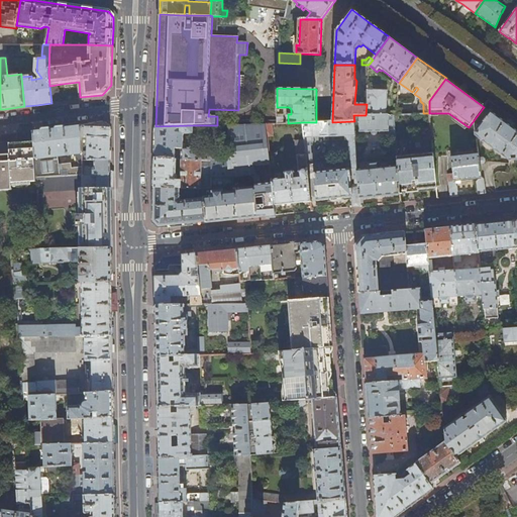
[(368,90),(367,104),(366,115),(387,114),(387,90),(368,90)]
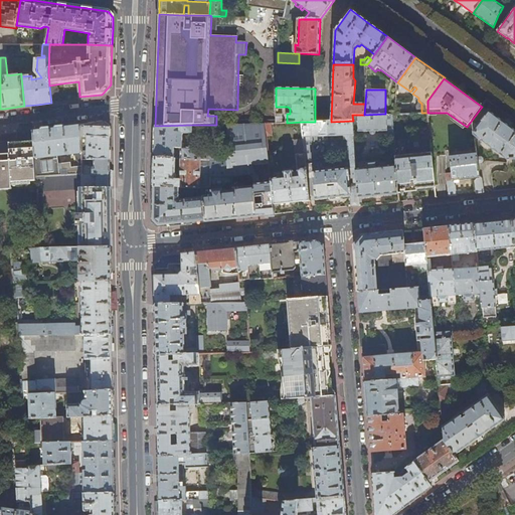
[(487,99),(482,106),(487,109),(492,102),(487,99)]
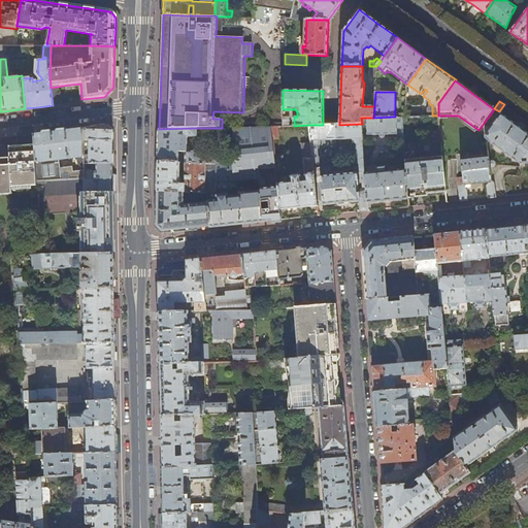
[(520,163),(527,162),(527,133),(521,128),(501,113),(490,129),(485,125),(487,138),(520,163)]
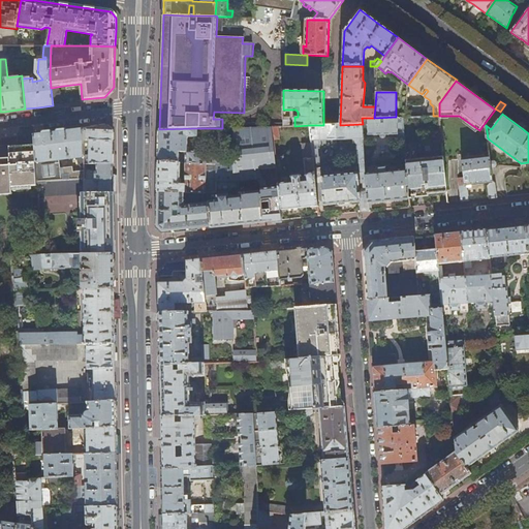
[(429,194),(447,192),(439,116),(433,116),(403,117),(404,130),(407,169),(409,198),(412,198),(412,195),(416,195),(416,197),(426,196),(429,196),(429,194)]
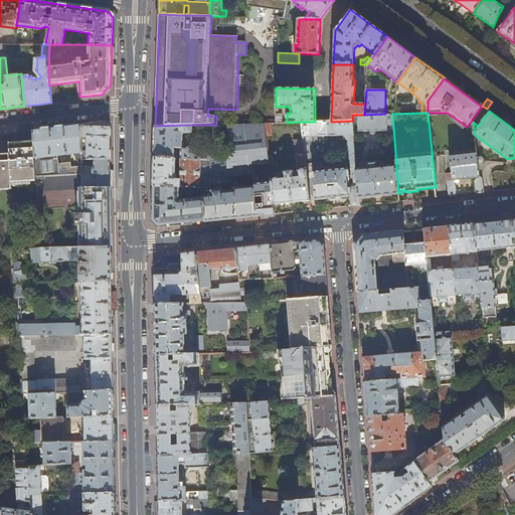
[(387,128),(393,127),(392,114),(385,114),(364,115),(352,115),(353,121),(354,131),(358,130),(358,132),(387,131),(387,128)]
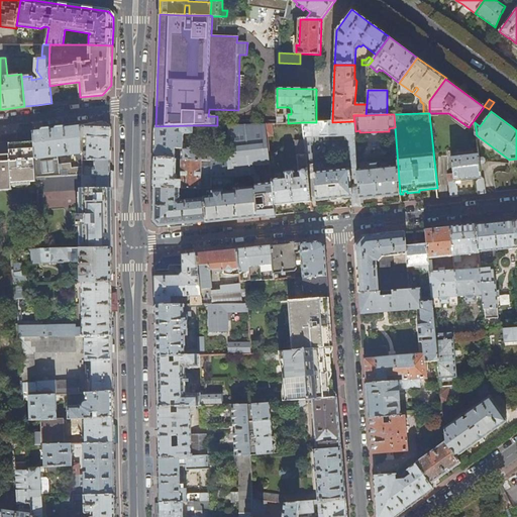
[(105,121),(83,124),(83,137),(86,137),(86,139),(88,139),(88,151),(83,151),(83,161),(95,160),(110,160),(110,146),(110,127),(105,121)]
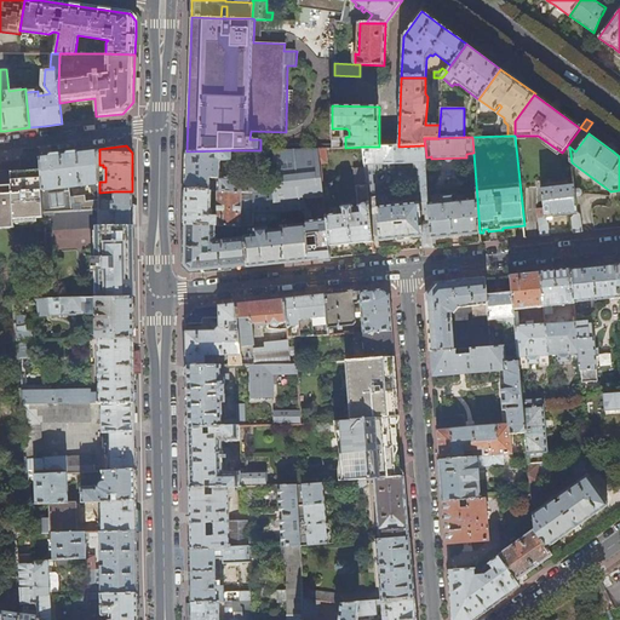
[(432,247),(432,239),(431,224),(423,225),(422,216),(430,214),(430,204),(426,158),(425,145),(399,147),(379,147),(363,147),(366,168),(367,181),(373,181),(372,170),(377,170),(377,165),(413,164),(413,168),(418,168),(419,194),(423,193),(423,202),(377,207),(380,241),(390,240),(390,239),(405,237),(423,236),(423,248),(432,247)]
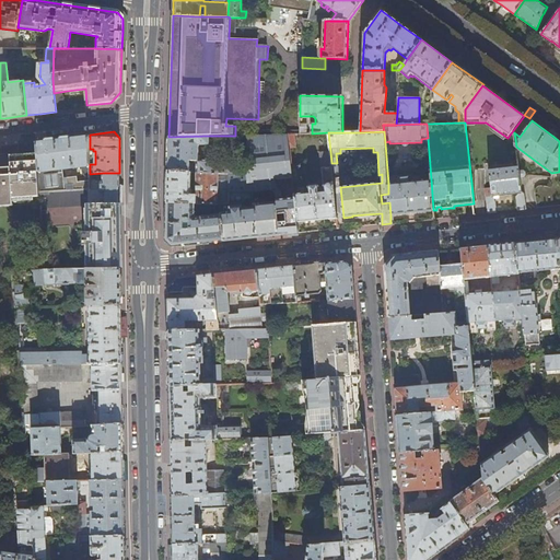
[(299,233),(298,222),(294,194),(290,148),(289,133),(247,136),(247,174),(243,174),(230,174),(230,181),(230,187),(230,191),(249,193),(271,190),(276,195),(277,202),(279,235),(289,234),(299,233)]
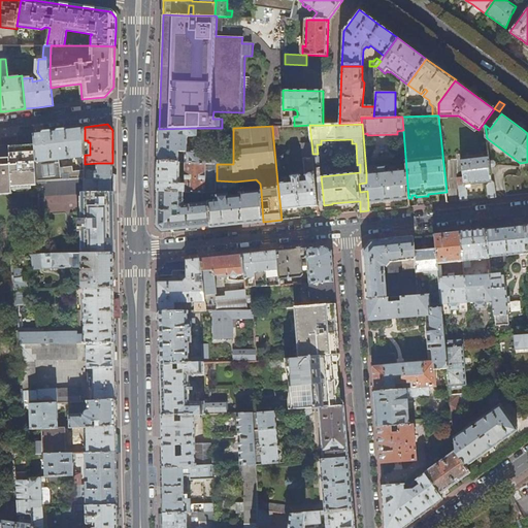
[(85,140),(85,127),(70,129),(34,133),(35,143),(37,180),(85,177),(85,164),(85,155),(85,140)]
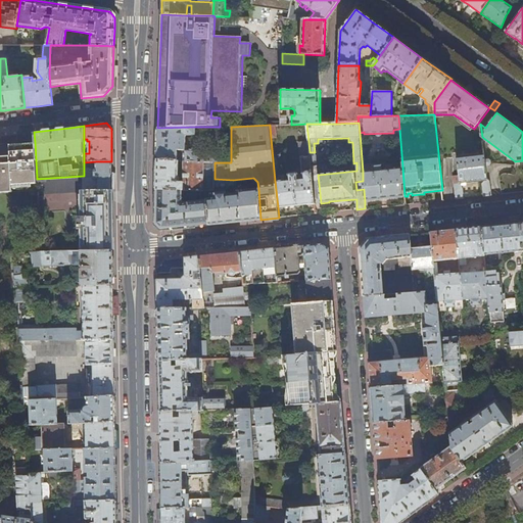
[(157,145),(157,160),(178,160),(178,150),(184,150),(184,160),(204,161),(215,162),(227,162),(227,157),(221,157),(221,150),(205,150),(206,143),(195,143),(195,149),(185,149),(186,135),(195,135),(196,127),(157,128),(157,145)]
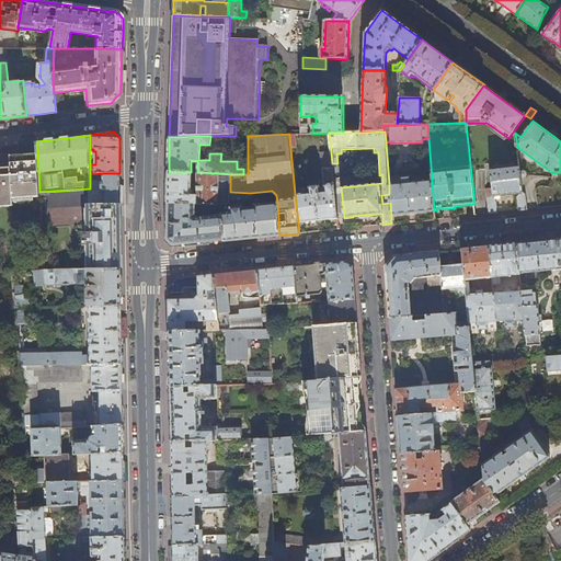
[(0,206),(13,206),(13,198),(39,197),(39,192),(37,152),(23,153),(9,155),(9,153),(0,153),(0,206)]
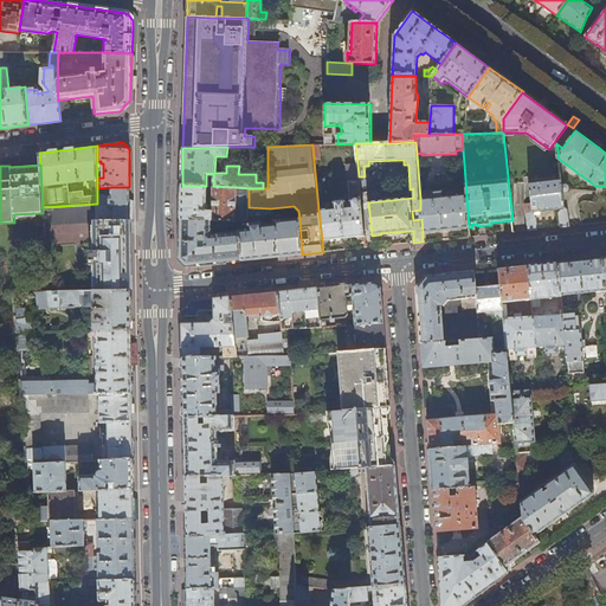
[(346,238),(365,236),(359,176),(358,165),(347,166),(350,201),(346,201),(343,200),(335,201),(334,202),(335,208),(318,210),(322,240),(346,238)]
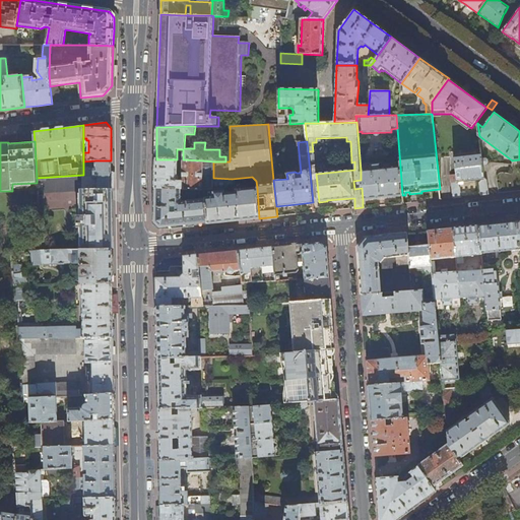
[(481,158),(481,153),(454,157),(456,175),(451,175),(453,198),(461,197),(460,187),(459,186),(457,186),(457,183),(467,182),(481,180),(479,183),(480,195),(489,194),(488,180),(484,178),(482,165),(481,158)]
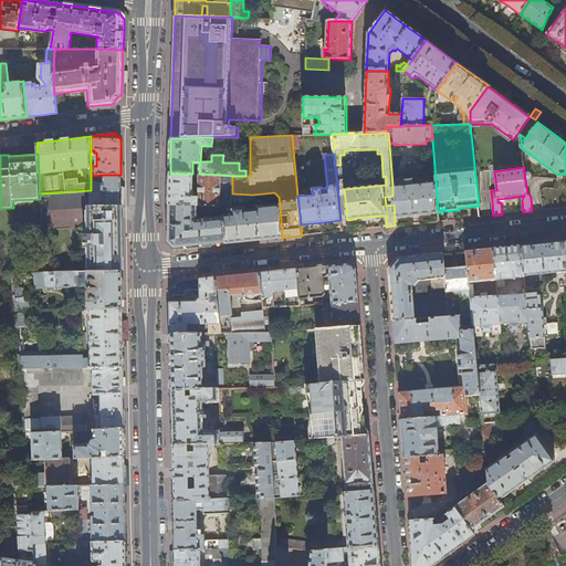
[(199,174),(192,174),(170,174),(169,192),(169,206),(199,206),(218,207),(220,207),(221,189),(232,189),(232,182),(221,182),(221,175),(199,174)]
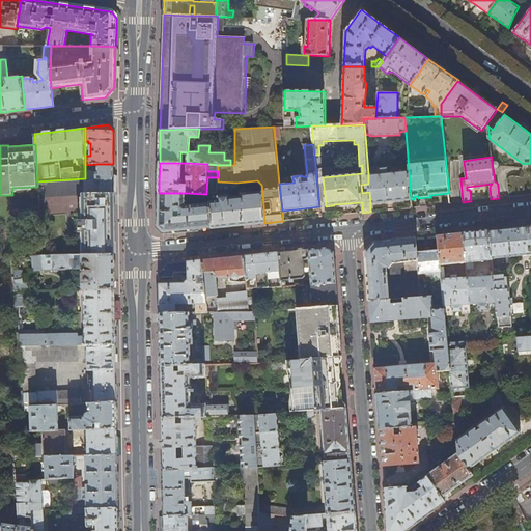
[(85,178),(85,180),(94,180),(94,171),(98,171),(98,164),(85,165),(85,178)]
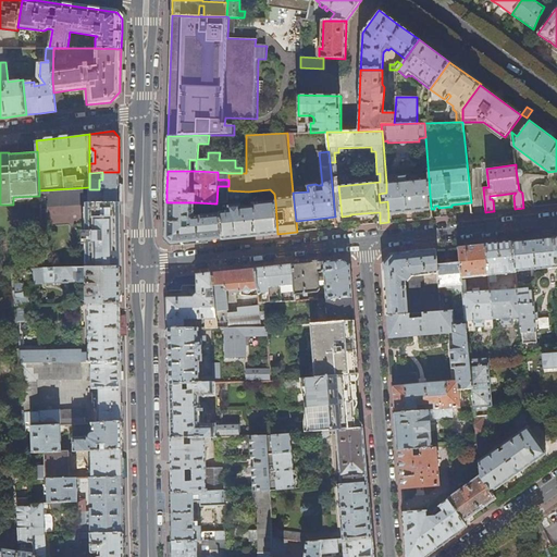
[(119,190),(119,172),(102,172),(102,180),(99,180),(99,189),(89,189),(89,202),(119,202),(119,190)]
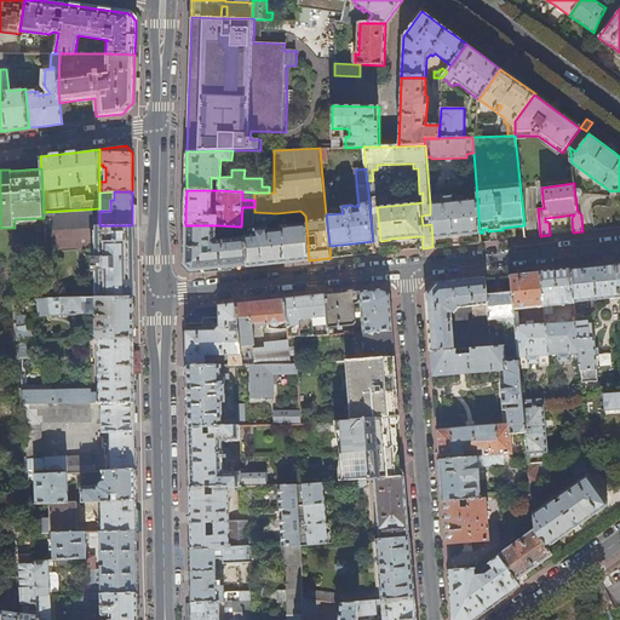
[(480,234),(480,233),(477,199),(453,201),(453,196),(443,197),(443,202),(430,204),(430,214),(431,224),(432,239),(453,236),(480,234)]
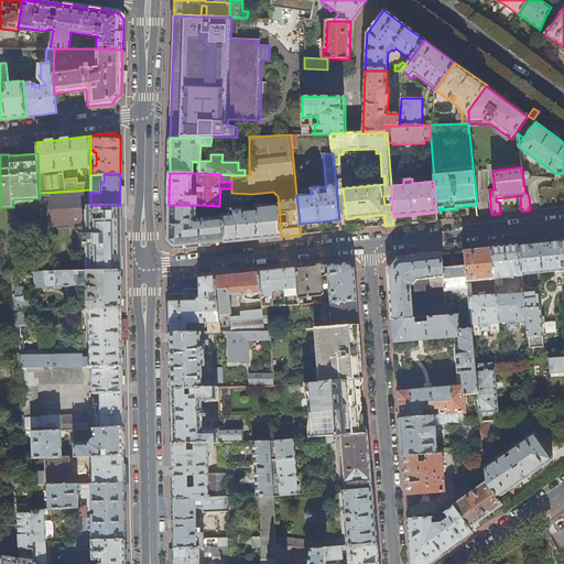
[(120,221),(120,205),(90,205),(90,192),(90,190),(40,193),(40,198),(41,215),(49,215),(49,209),(89,207),(89,235),(84,235),(84,247),(89,246),(89,270),(120,270),(120,250),(120,221)]
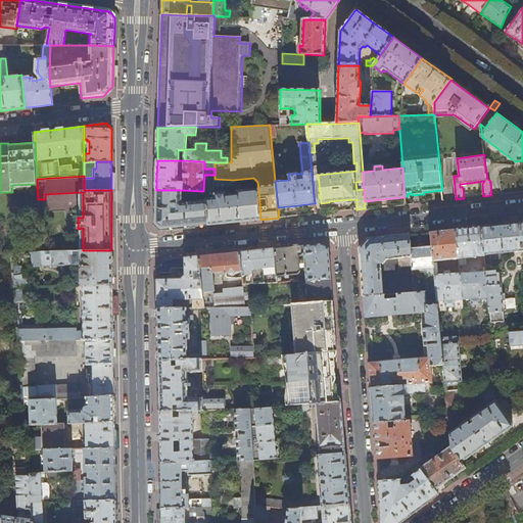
[(234,181),(233,180),(215,179),(215,187),(222,186),(234,185),(234,181)]
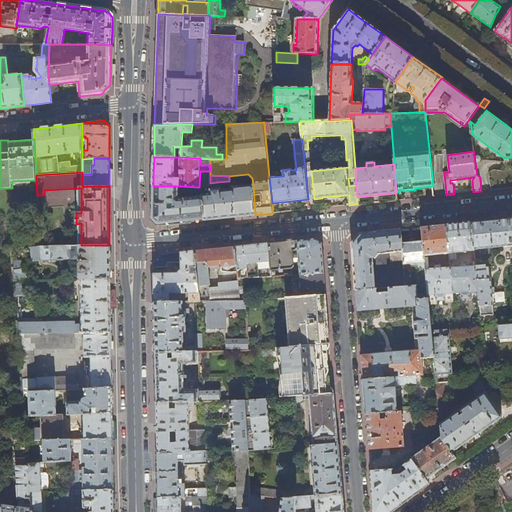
[(232,218),(255,215),(253,185),(232,187),(233,189),(228,190),(222,191),(222,188),(210,190),(211,194),(202,195),(202,196),(204,220),(232,218)]
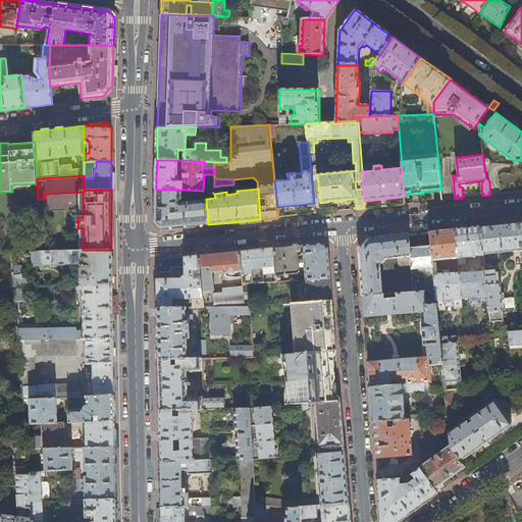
[(183,227),(208,224),(206,200),(183,202),(184,193),(184,190),(156,190),(155,224),(161,229),(183,227)]
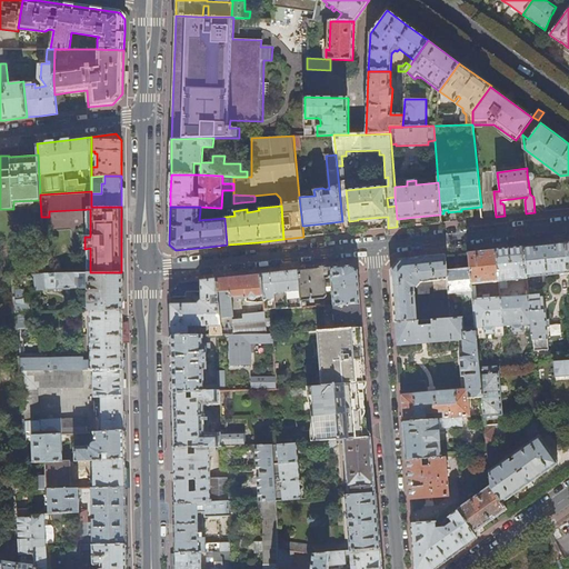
[(547,246),(525,248),(527,278),(568,275),(566,243),(547,246)]
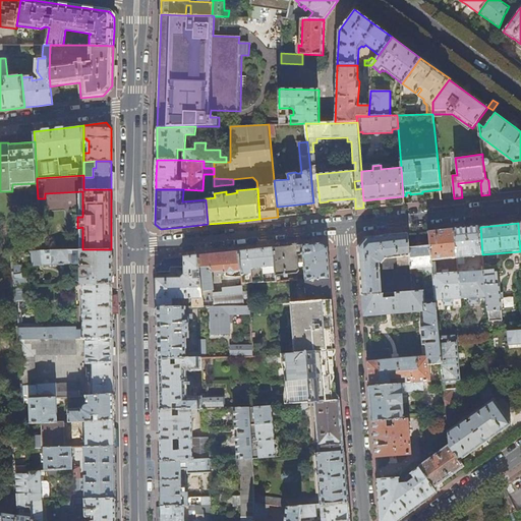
[(464,229),(454,230),(457,258),(458,265),(465,265),(464,257),(469,257),(469,259),(472,259),(472,256),(482,255),(482,254),(480,227),(464,229)]
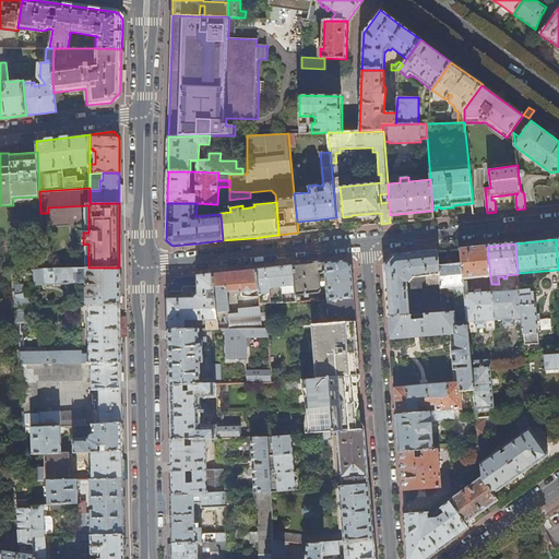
[(473,248),(461,250),(463,281),(490,277),(487,247),(473,248)]
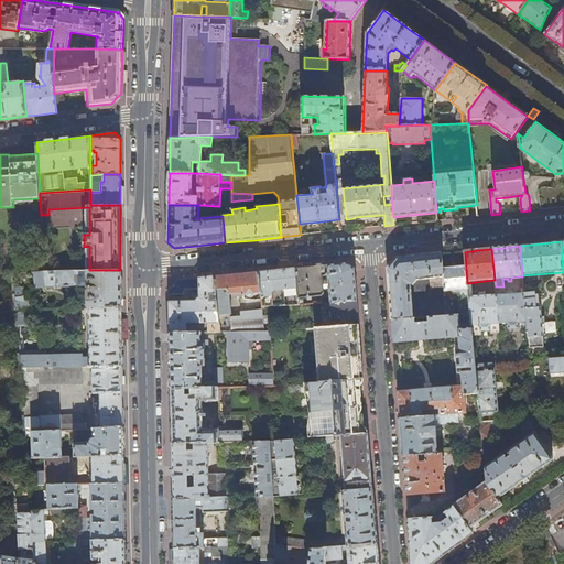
[(454,253),(442,255),(445,289),(445,292),(458,291),(462,316),(470,315),(469,299),(467,285),(467,283),(465,252),(454,253)]
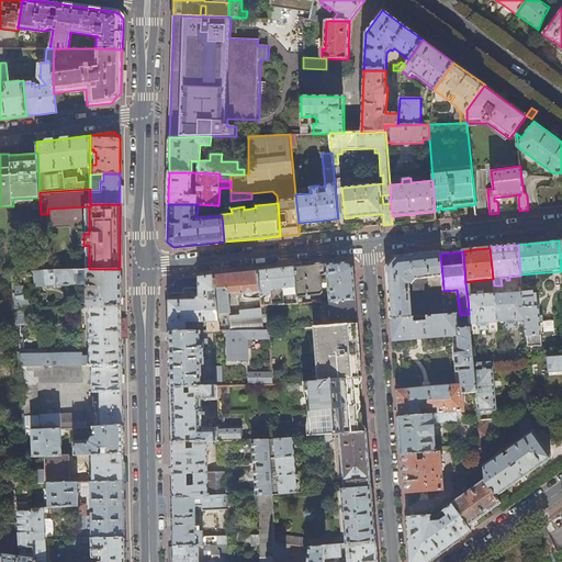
[(391,321),(413,319),(409,284),(412,284),(415,280),(427,279),(428,289),(444,288),(440,254),(416,256),(395,259),(386,269),(389,293),(391,321)]
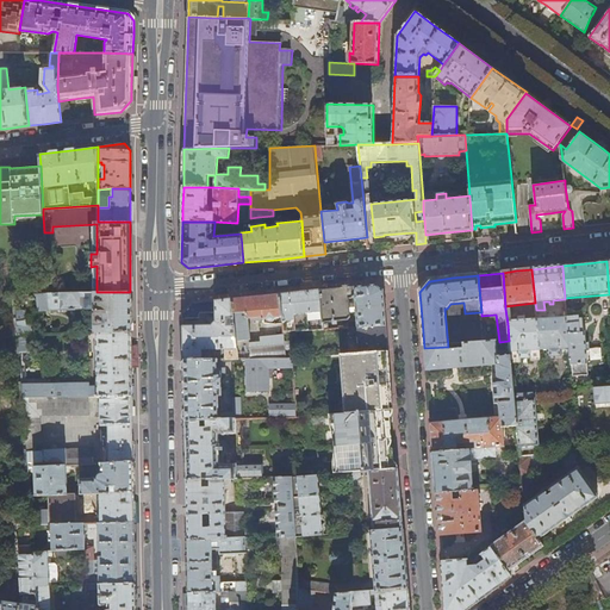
[(344,288),(321,291),(324,323),(334,322),(334,324),(337,324),(337,321),(349,319),(352,317),(349,299),(355,299),(358,328),(387,325),(384,291),(377,285),(344,288)]
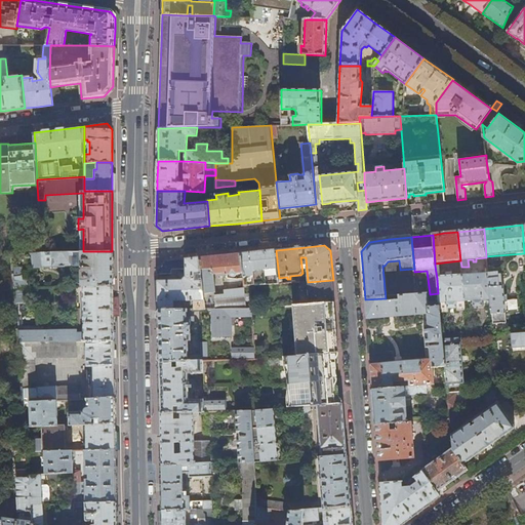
[(257,252),(241,253),(243,274),(244,287),(279,284),(279,278),(276,250),(257,252)]
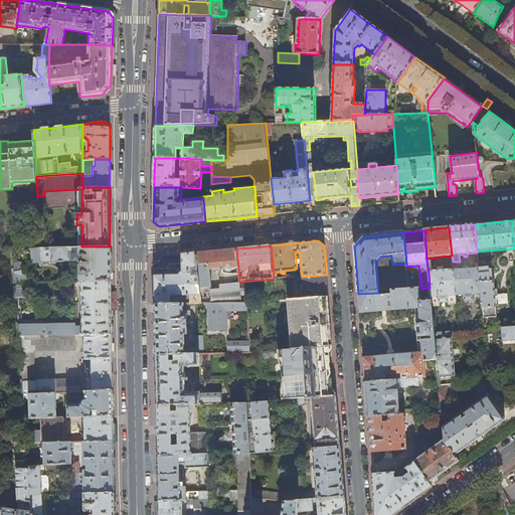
[(111,268),(110,246),(81,246),(41,247),(32,248),(32,262),(41,262),(41,263),(42,263),(42,262),(80,261),(80,263),(84,263),(84,266),(80,266),(80,279),(77,277),(74,277),(74,281),(81,281),(111,281),(111,268)]
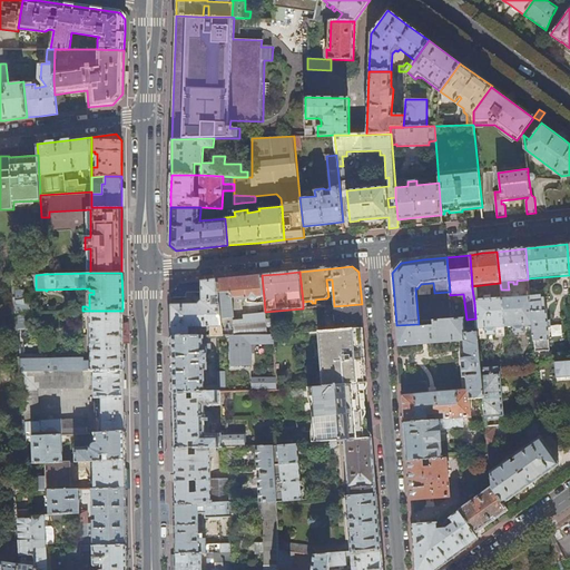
[(239,277),(217,279),(218,298),(219,304),(223,336),(231,336),(251,335),(268,335),(266,317),(251,320),(235,322),(232,298),(247,297),(247,298),(246,300),(247,303),(249,303),(249,298),(252,301),(254,301),(256,300),(258,297),(264,297),(262,275),(239,277)]
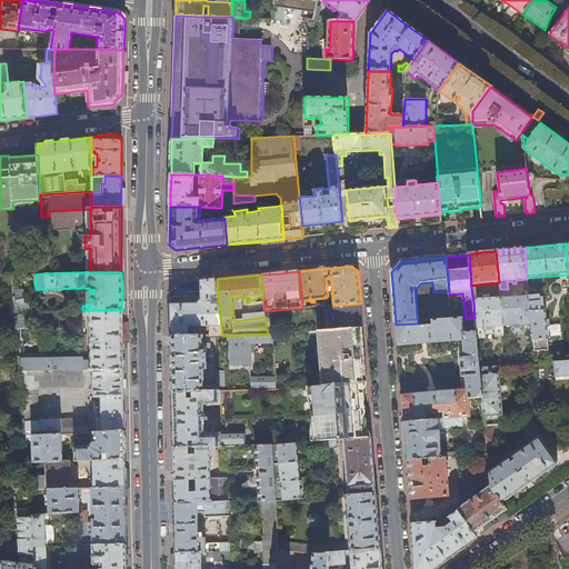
[(171,312),(172,337),(189,337),(189,327),(212,326),(212,328),(208,328),(205,331),(206,337),(222,336),(219,303),(213,303),(213,298),(218,298),(217,279),(195,282),(180,283),(171,293),(171,299),(187,298),(187,293),(188,292),(195,292),(201,300),(198,305),(171,305),(171,312)]
